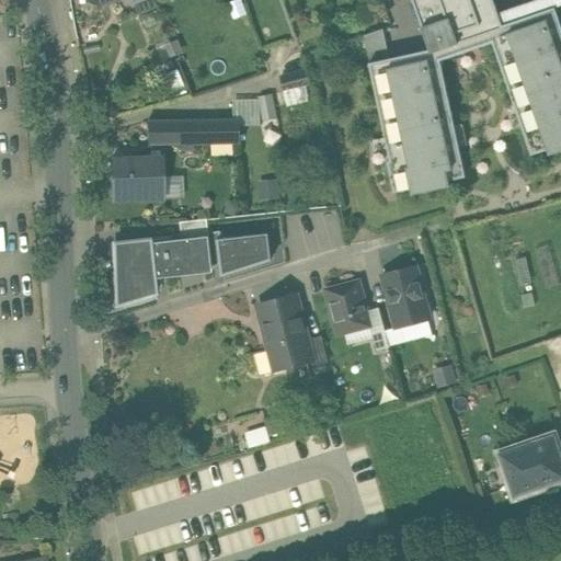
[(413,0),(431,49),(369,63),(391,161),(388,161),(395,192),(411,189),(413,195),(451,186),(450,181),(467,176),(441,60),(493,43),(531,155),(548,149),(550,155),(560,150),(560,23),(556,9),(503,26),(499,13),(493,0),(413,0)]
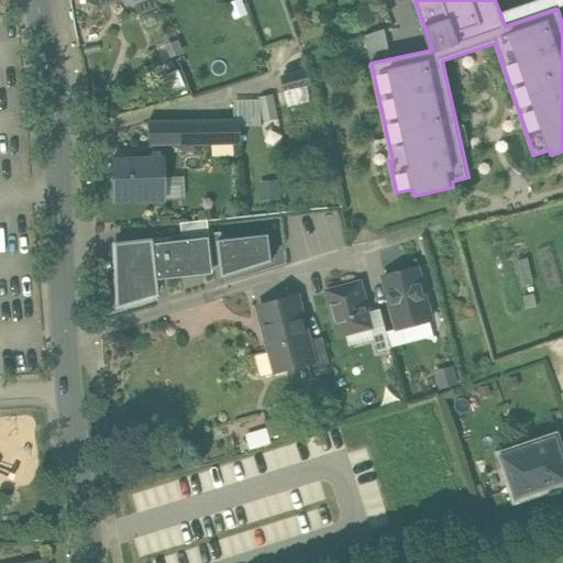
[(562,0),(538,0),(500,13),(505,26),(558,9),(562,7),(562,0)]
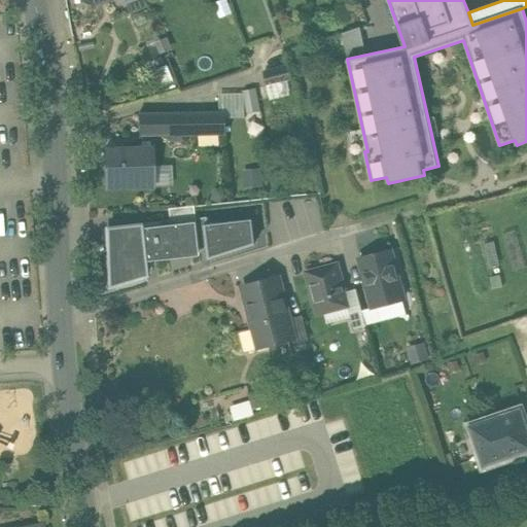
[(156,85),(172,80),(167,64),(151,69),(156,85)]
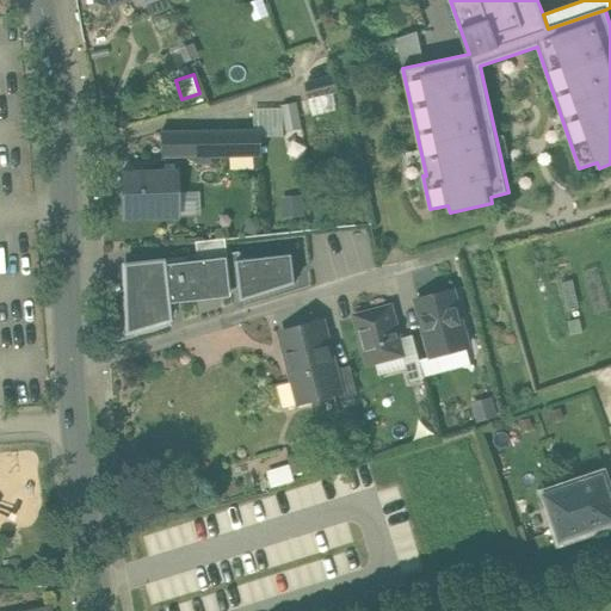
[(338,75),(306,84),(310,99),(341,91),(338,75)]
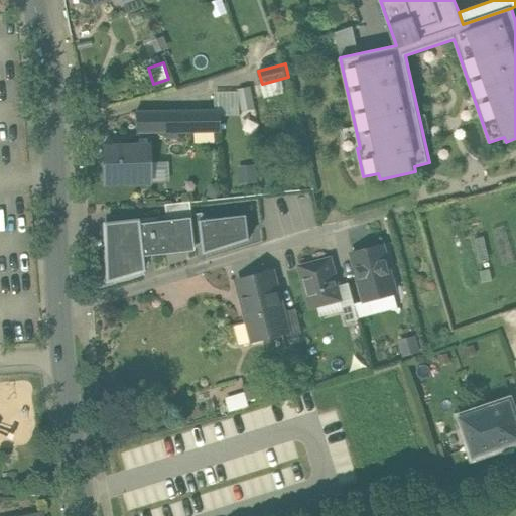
[(240,91),(215,92),(216,110),(221,110),(221,115),(240,115),(240,91)]
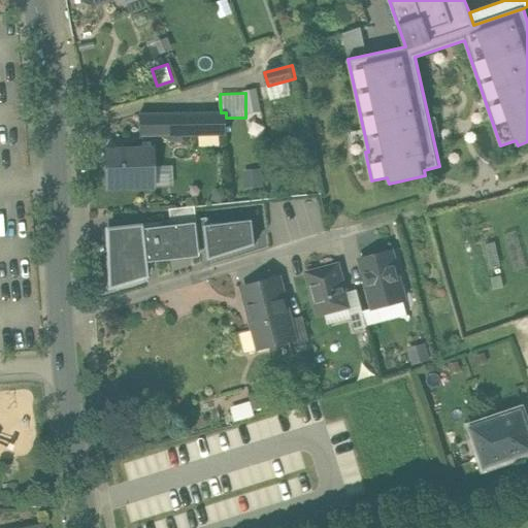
[(212,112),(138,114),(139,136),(212,135),(212,112)]
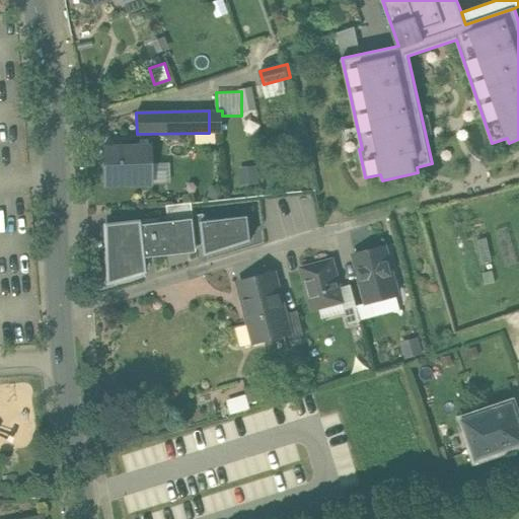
[(217,110),(209,110),(209,133),(223,132),(222,116),(222,110),(217,110)]
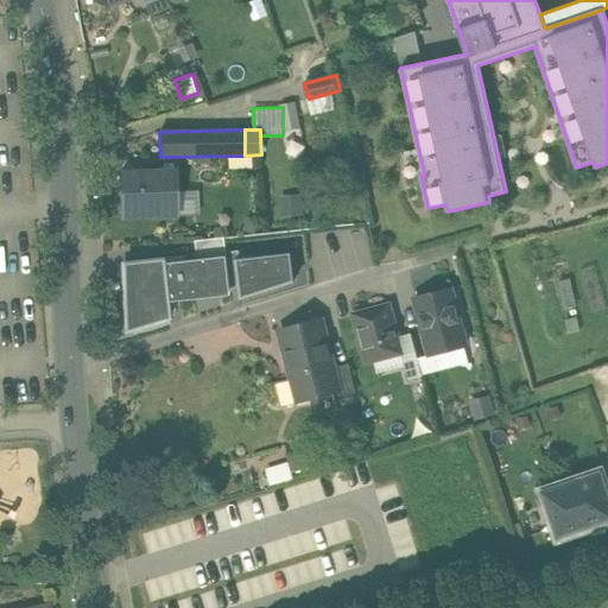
[(176,169),(119,170),(120,219),(178,217),(176,169)]
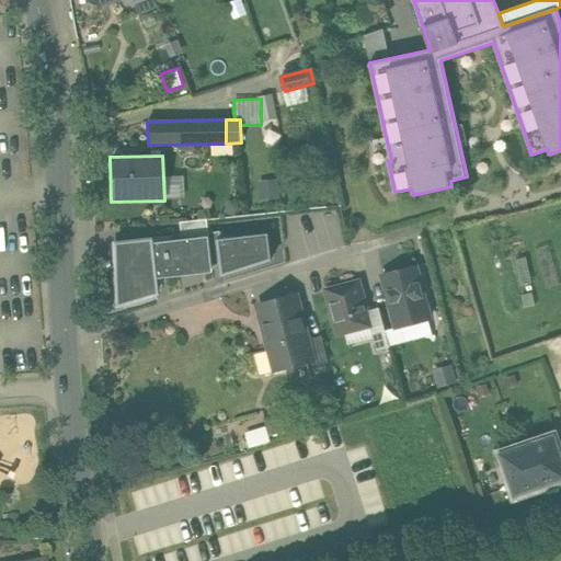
[(207,218),(179,221),(180,239),(209,236),(209,232),(207,218)]
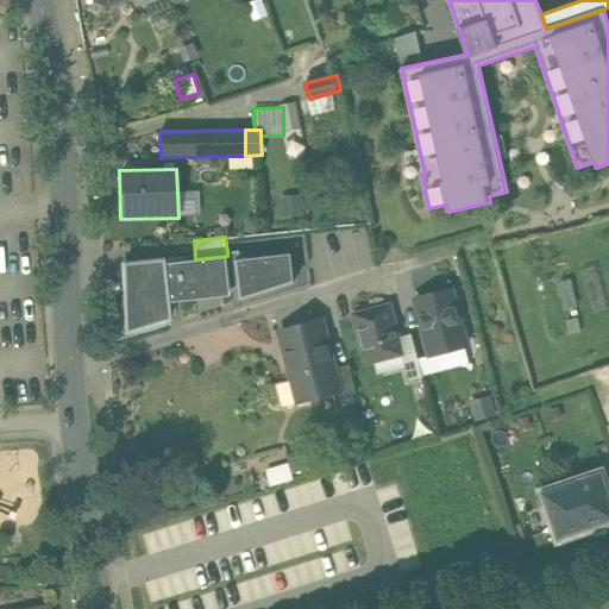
[(240,286),(242,300),(294,282),(292,255),(239,259),(239,251),(227,252),(227,256),(231,287),(240,286)]
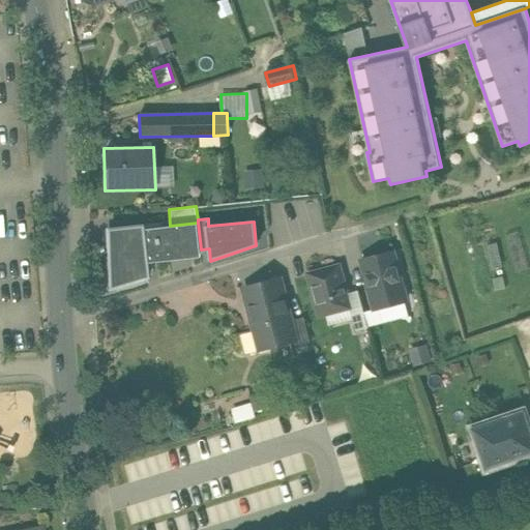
[(198,223),(170,226),(143,230),(142,226),(106,229),(109,288),(146,276),(145,258),(201,252),(201,249),(198,223)]
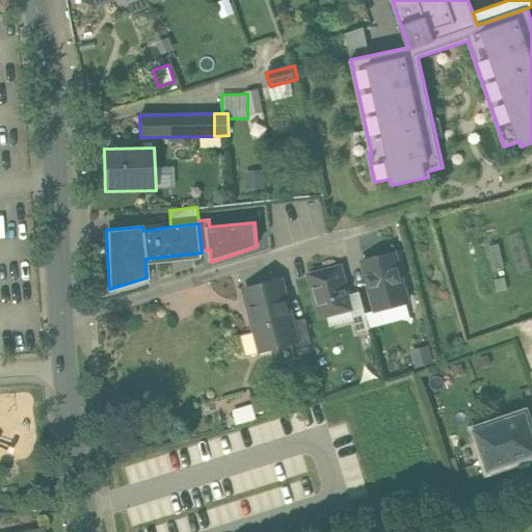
[(393,253),(364,260),(377,311),(406,302),(393,253)]
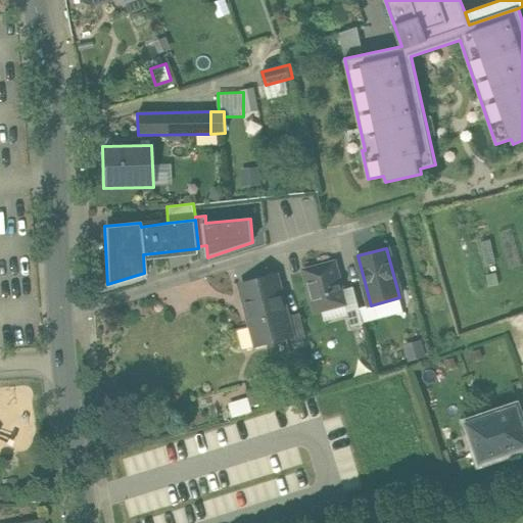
[(334,262),(303,270),(315,312),(345,303),(334,262)]
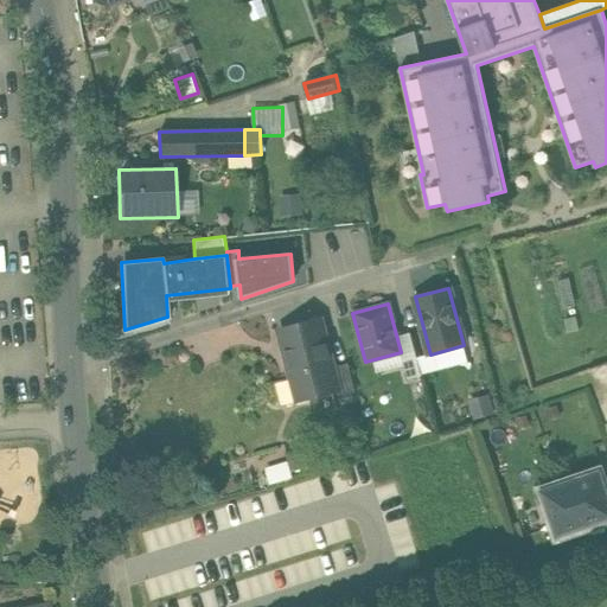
[(321,321),(280,332),(292,378),(299,376),(304,395),(337,387),(339,385),(333,366),(321,321)]
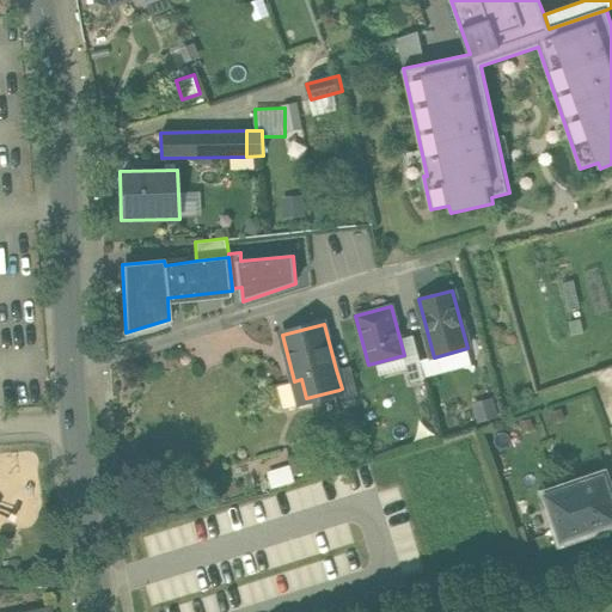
[(352,366),(336,369),(342,389),(340,390),(343,401),(359,396),(352,366)]
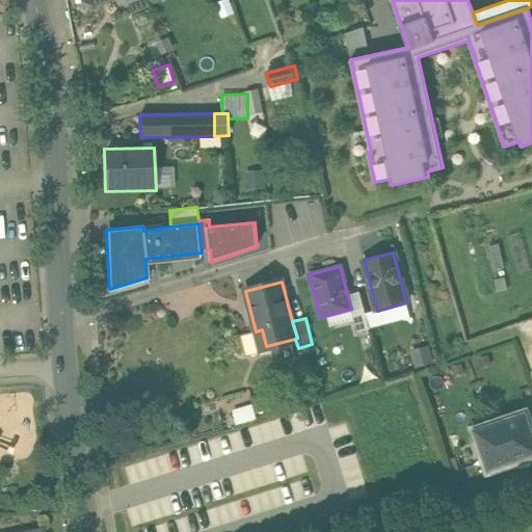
[(531,437),(524,415),(476,431),(489,469),(531,454),(531,437)]
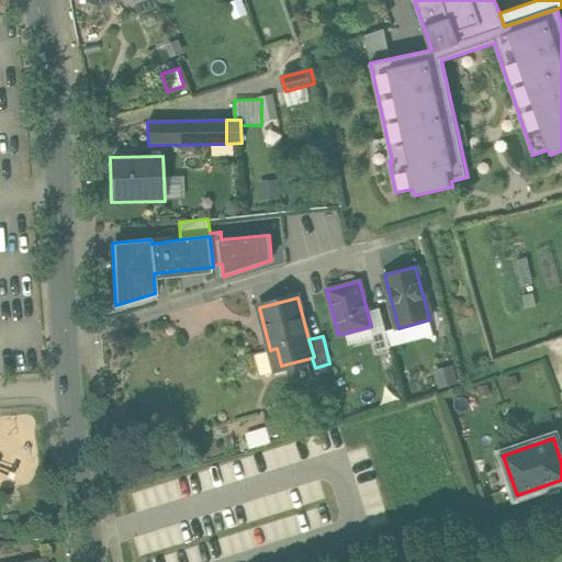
[(136,508),(149,504),(145,489),(132,492),(136,508)]
